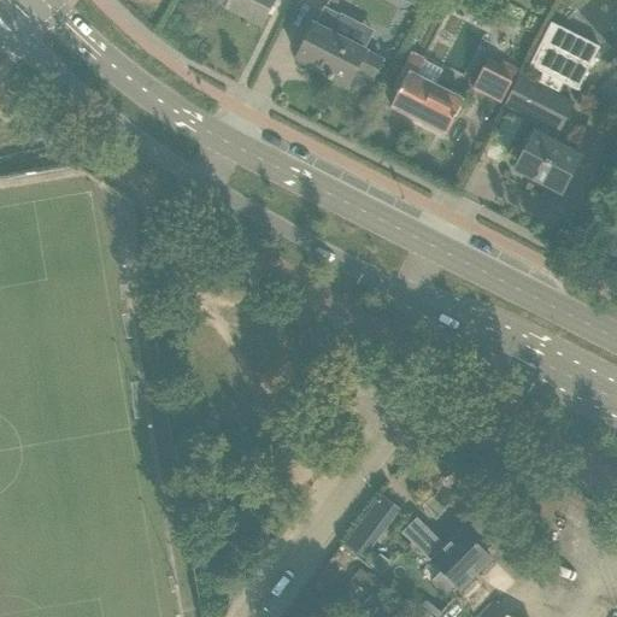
[(229,0),(227,7),(260,25),(272,0),(229,0)]
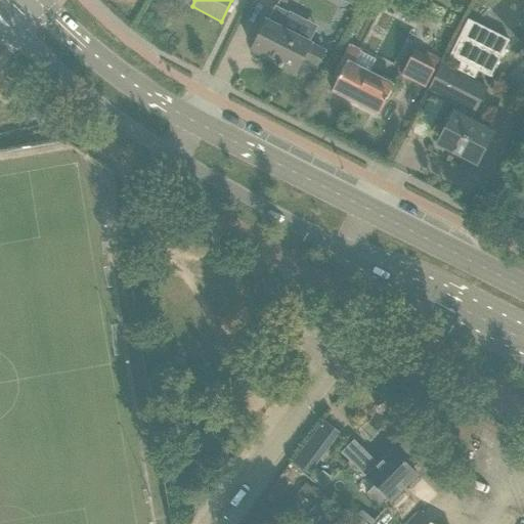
[(281,26),(288,13),(274,6),(267,19),(251,50),(278,64),(276,68),(279,69),(280,67),(294,74),(301,60),(316,68),(325,49),(281,26)]
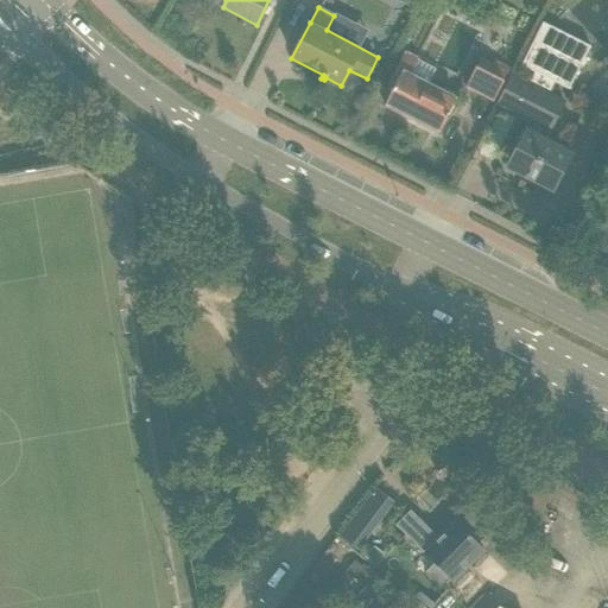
[(508,82),(496,103),(530,120),(525,131),(506,168),(552,191),(563,170),(572,151),(546,139),(558,115),(567,101),(550,93),(555,83),(568,90),(590,48),(543,23),(521,65),(534,73),(529,83),(512,74),(508,82)]
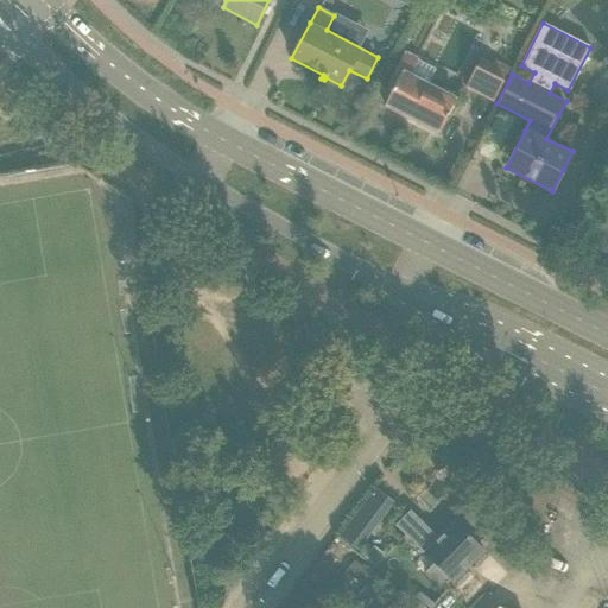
[(385,106),(403,115),(438,133),(456,99),(410,76),(418,59),(404,52),(387,86),(393,89),(385,106)]
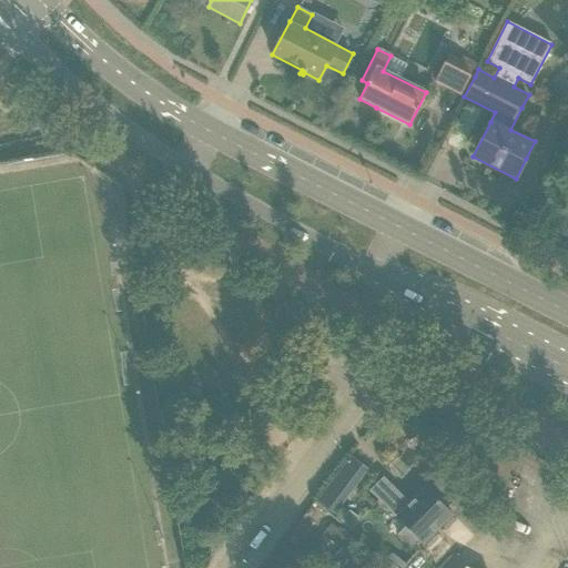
[(435,82),(460,94),(475,68),(449,54),(435,82)]
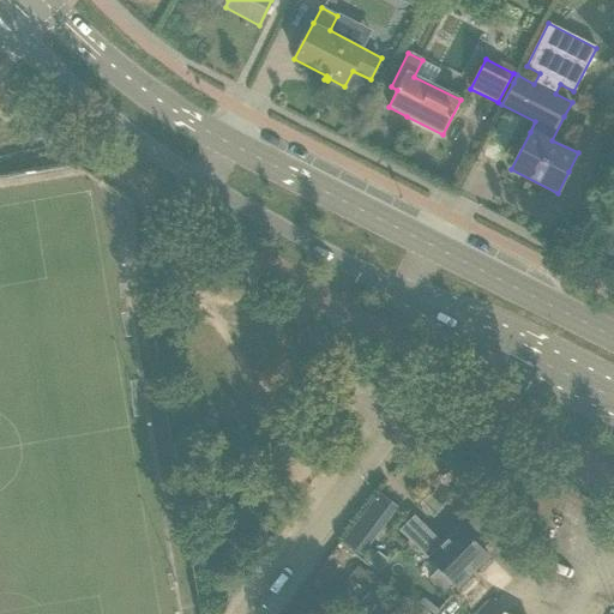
[(379,494),(343,540),(361,553),(396,507),(379,494)]
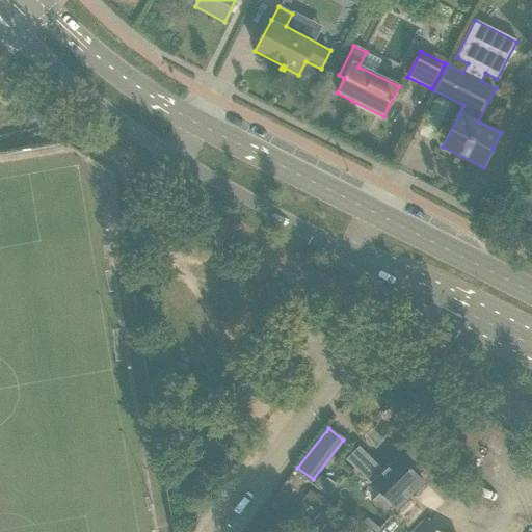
[(358,447),(345,459),(353,468),(379,493),(392,505),(396,509),(423,481),(406,466),(424,448),(409,433),(383,459),(389,464),(382,471),(367,454),(358,447)]
